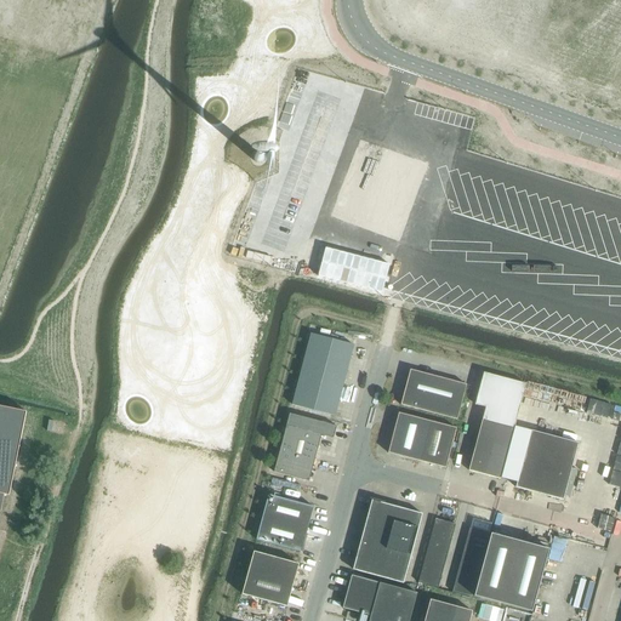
[(260,154),(258,154),(256,154),(255,155),(254,157),(254,158),(254,160),(254,161),(255,161),(255,163),(256,164),(257,164),(258,164),(260,164),(261,164),(262,163),(263,163),(263,161),(263,160),(263,159),(263,158),(263,157),(262,155),(262,154),(261,154),(260,154)]
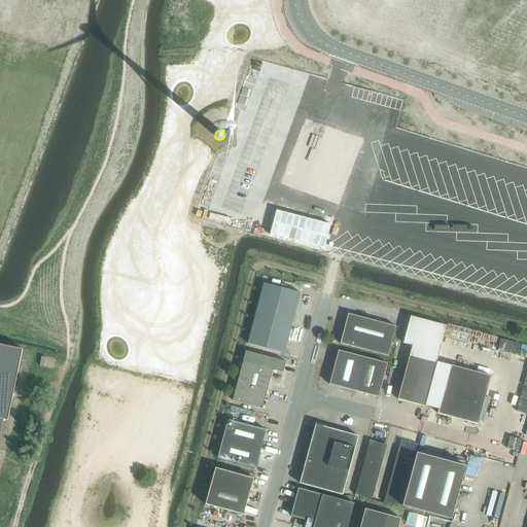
[(324,249),(330,225),(276,211),(270,235),(324,249)]
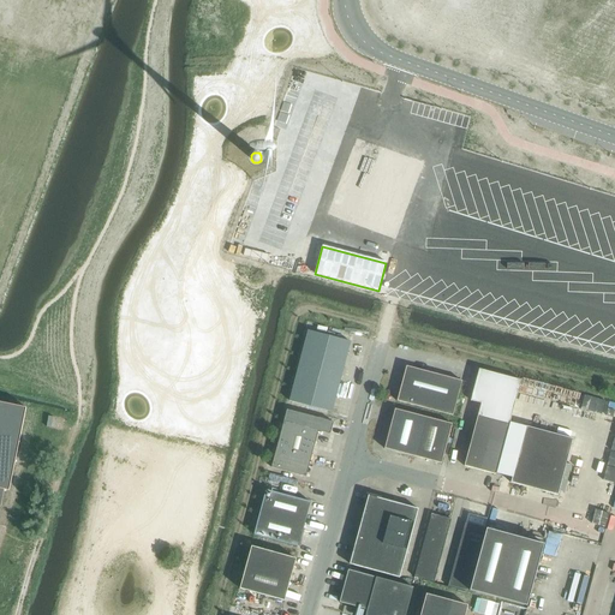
[(290,401),(308,406),(332,412),(350,342),(308,330),(290,401)]
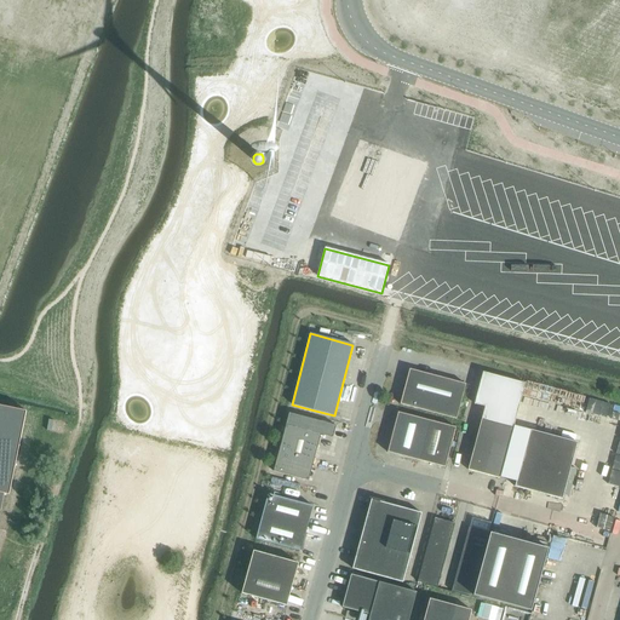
[(409,369),(400,405),(457,419),(465,384),(409,369)]
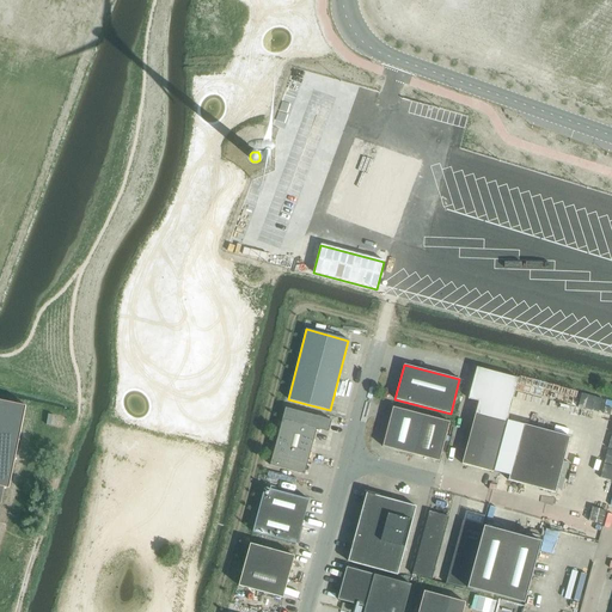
[(477,367),(470,391),(469,399),(478,402),(479,402),(479,398),(510,407),(518,379),(477,367)]
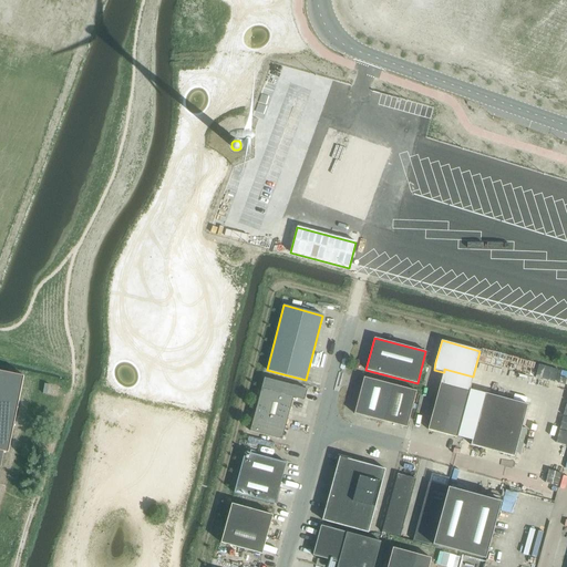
[(444,372),(443,372),(441,382),(470,390),(473,377),(444,369),(444,372)]
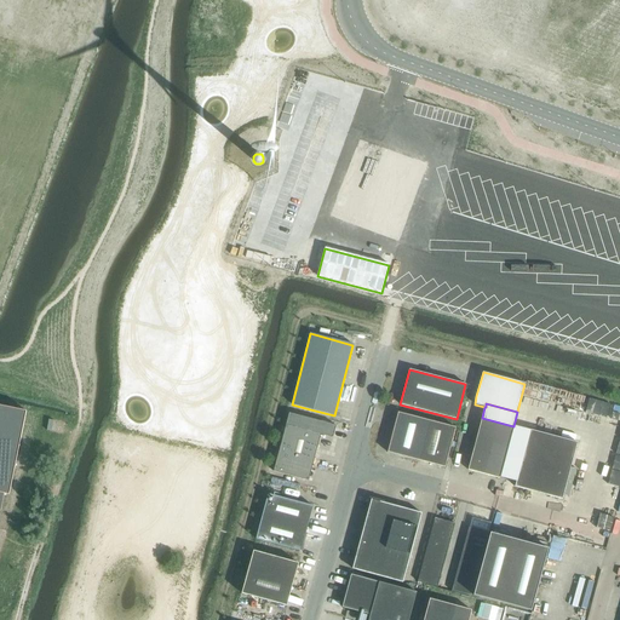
[(0,406),(0,511),(0,512),(4,494),(10,495),(27,412),(0,406)]
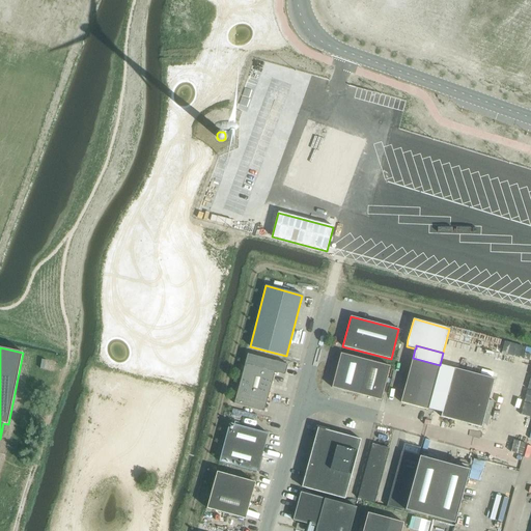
[(245,364),(275,372),(285,375),(287,365),(248,354),(245,364)]
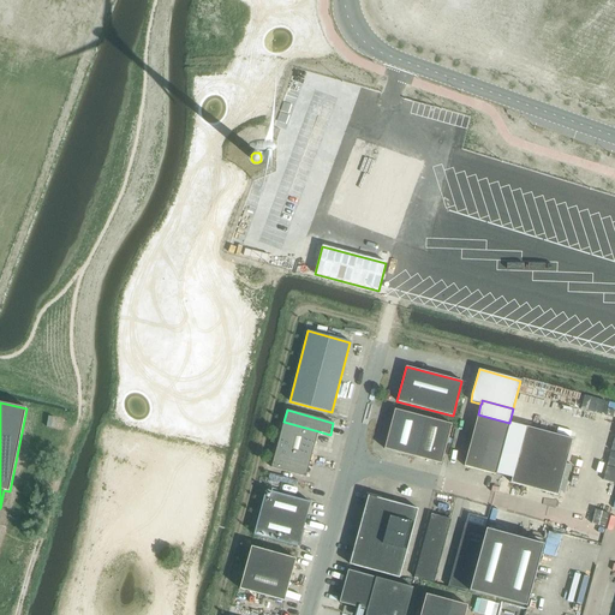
[(394,410),(384,449),(441,464),(452,424),(394,410)]
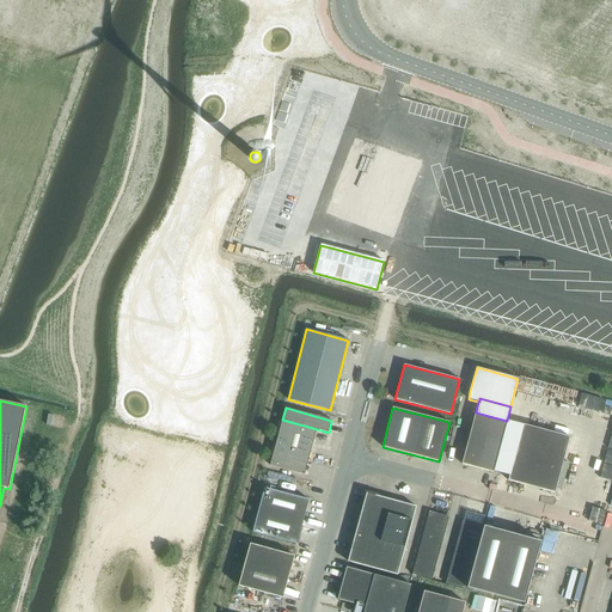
[(507,421),(476,412),(470,433),(485,436),(501,441),(507,421)]
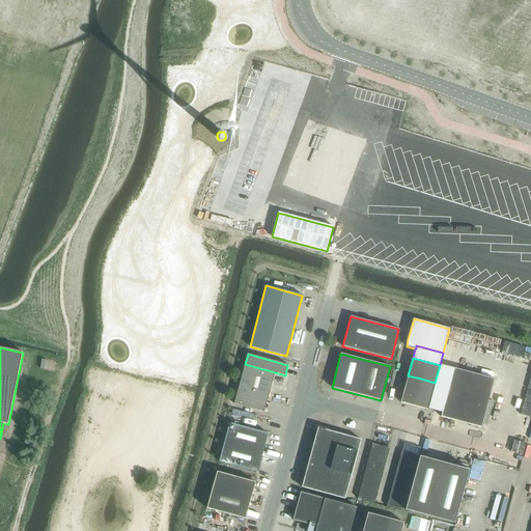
[(272,384),(275,372),(245,364),(242,376),(272,384)]
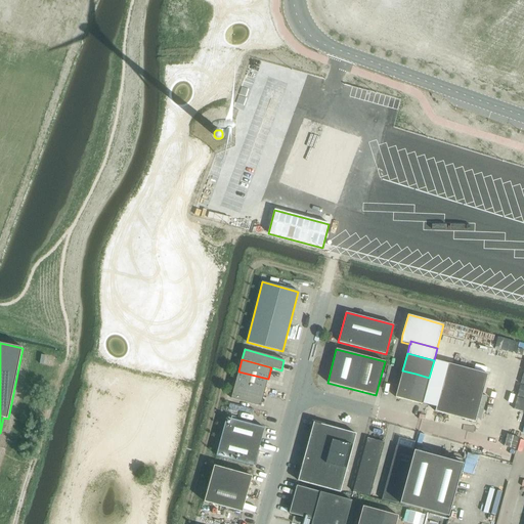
[(447,363),(435,411),(475,422),(487,375),(447,363)]
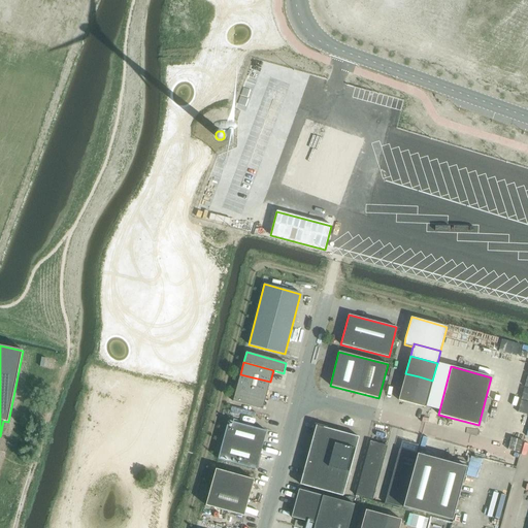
[(405,373),(404,381),(401,390),(415,394),(419,376),(405,373)]
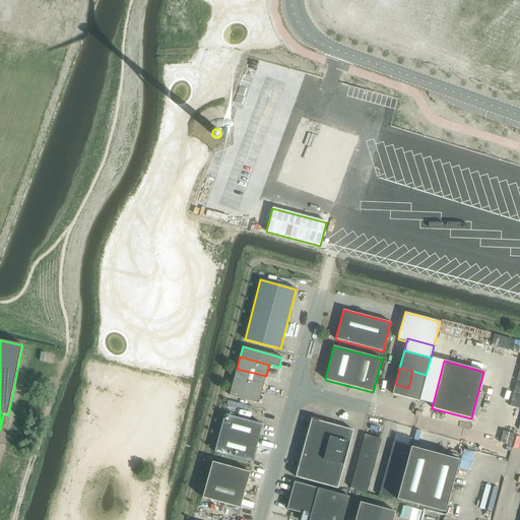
[(258,403),(266,376),(237,369),(230,395),(258,403)]
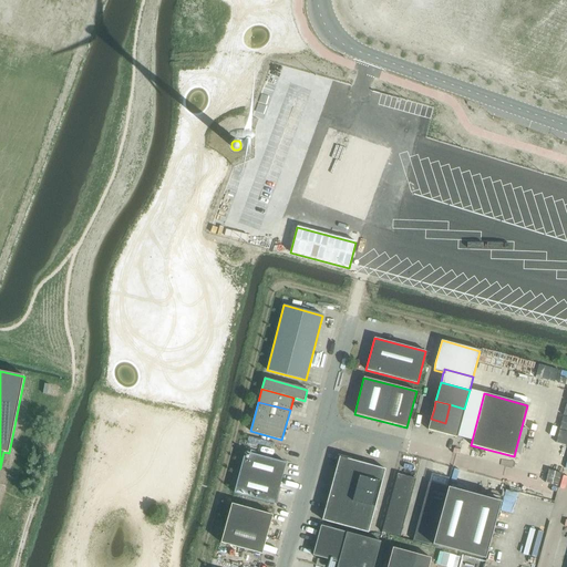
[(450,404),(445,423),(442,434),(456,437),(464,409),(450,404)]
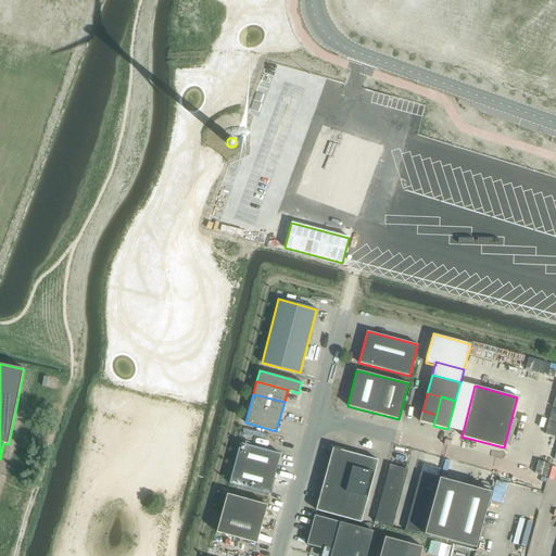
[(437,415),(422,411),(419,421),(433,426),(437,415)]
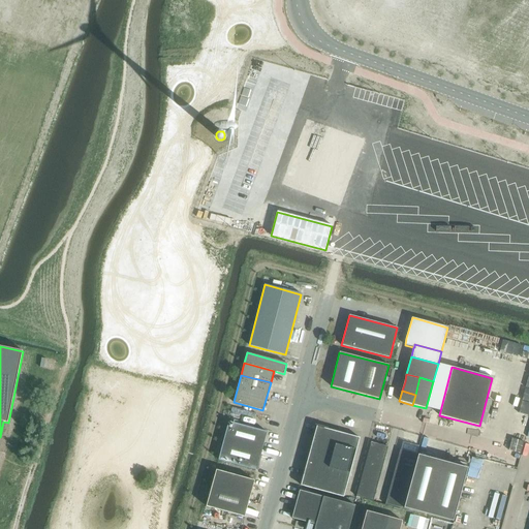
[(228,422),(218,460),(256,470),(267,432),(228,422)]
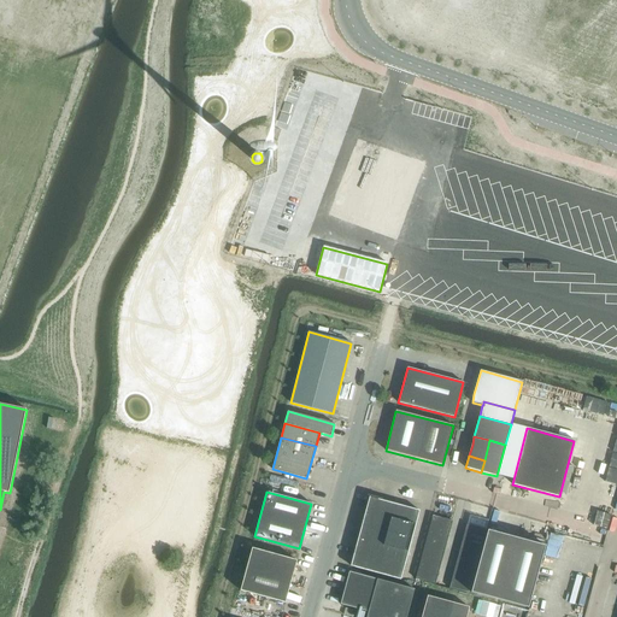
[(365,510),(365,511),(391,518),(394,504),(381,500),(381,501),(370,499),(366,510),(365,510)]
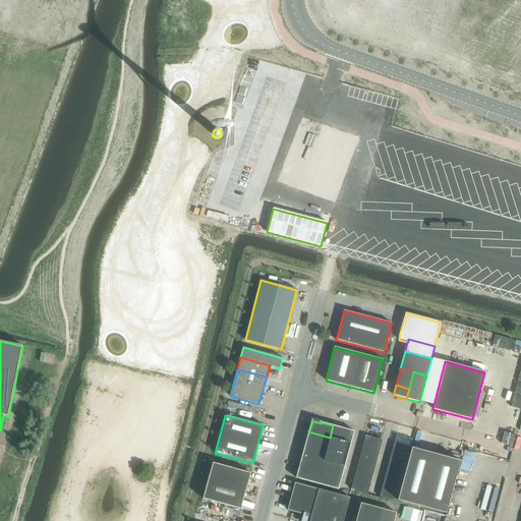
[(354,431),(333,425),(330,438),(351,444),(354,431)]
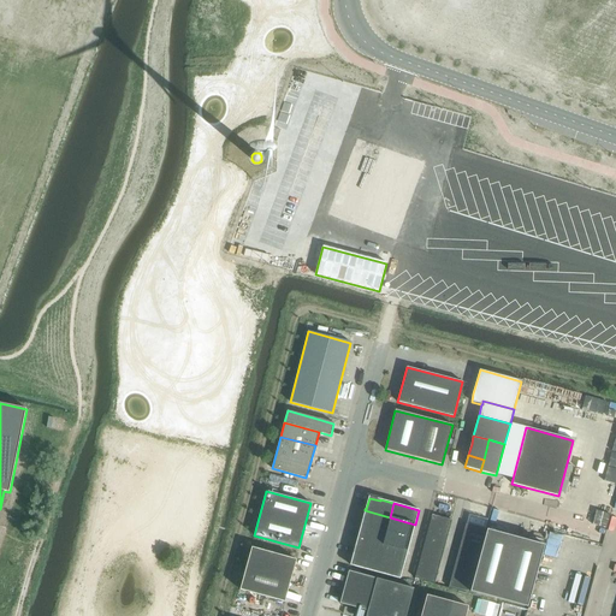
[(386,531),(390,517),(365,510),(361,525),(386,531)]
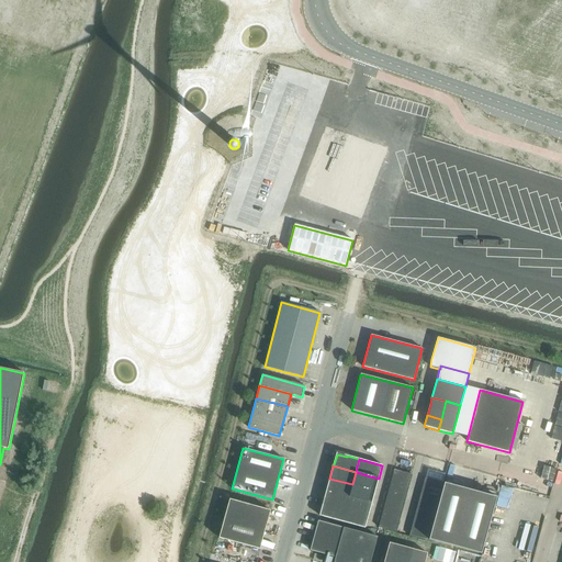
[(395,469),(393,476),(411,481),(413,474),(395,469)]
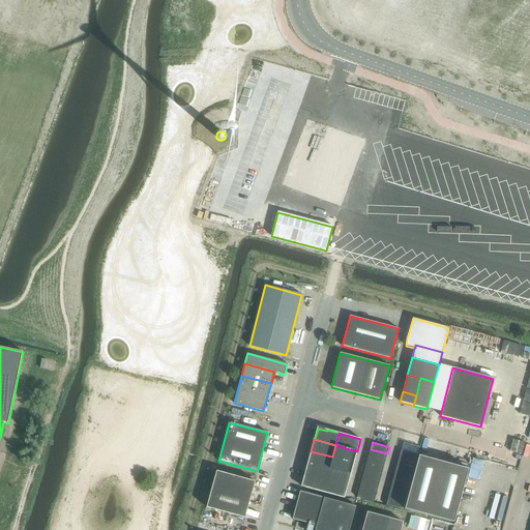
[(357,451),(335,445),(332,457),(354,463),(357,451)]
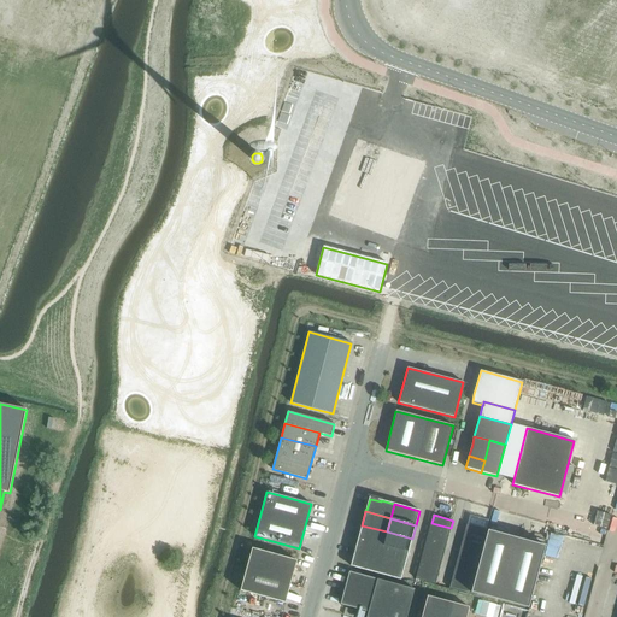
[(432,523),(429,530),(448,536),(451,528),(432,523)]
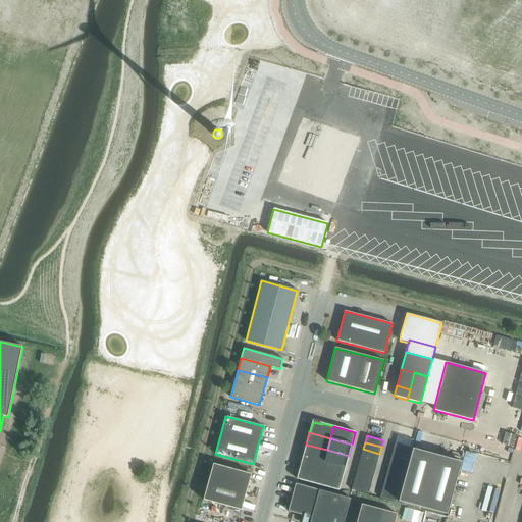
[(396,444),(394,450),(410,455),(412,448),(396,444)]
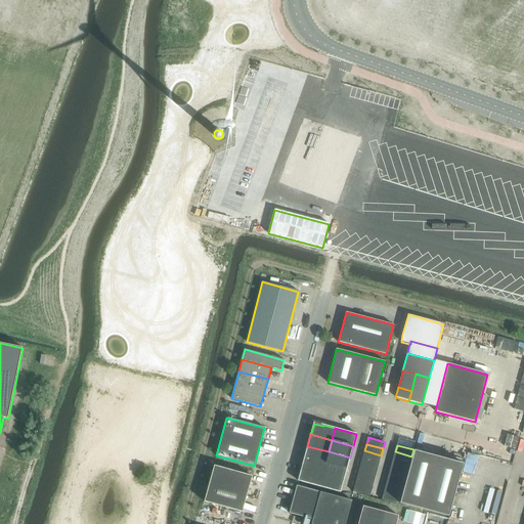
[(325,464),(329,451),(307,446),(304,457),(325,464)]
